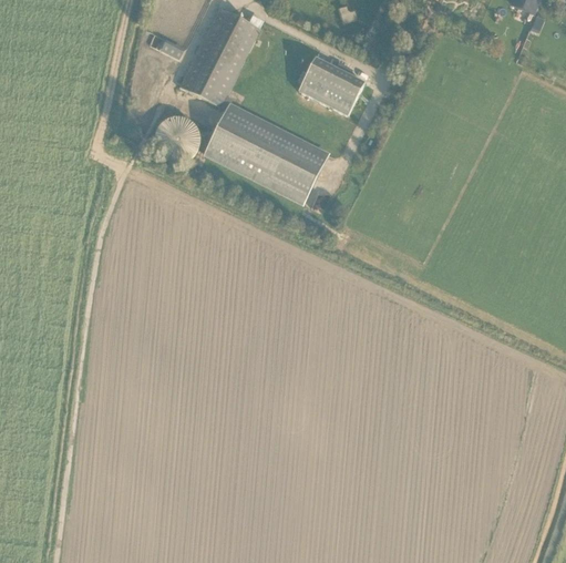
[(516,0),(514,7),(533,14),(536,6),(538,0),(516,0)]
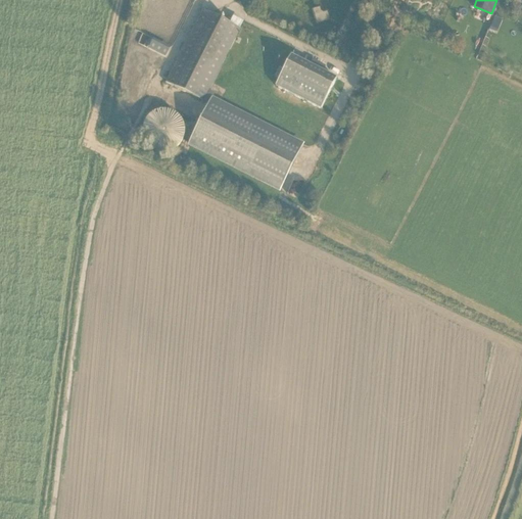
[(202,98),(239,26),(201,6),(164,79),(202,98)]
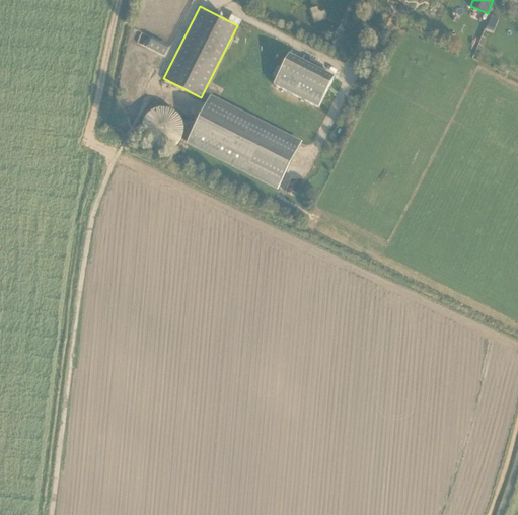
[(315,11),(310,12),(312,20),(319,17),(318,13),(315,11)]
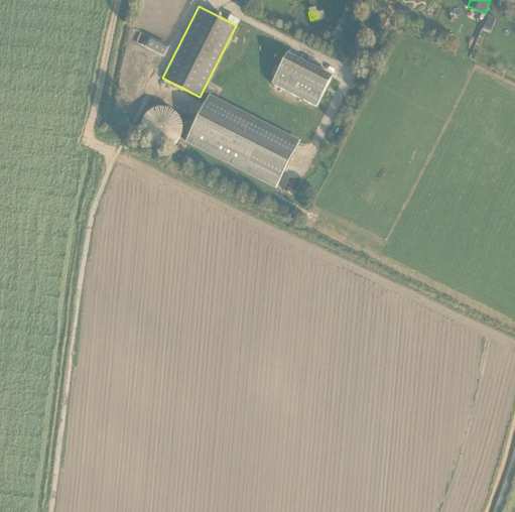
[(494,17),(487,14),(485,20),(492,23),(494,17)]
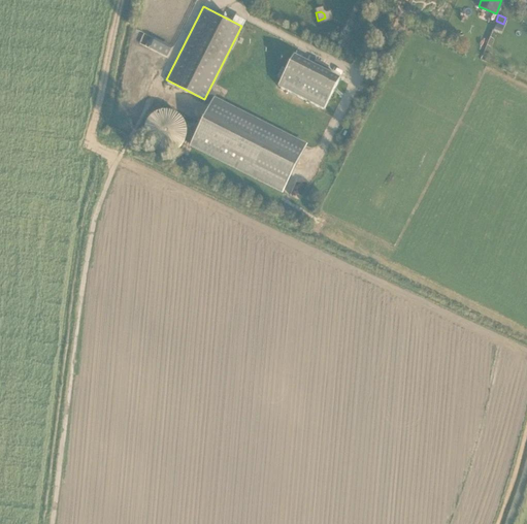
[(154,35),(149,45),(166,55),(171,44),(154,35)]
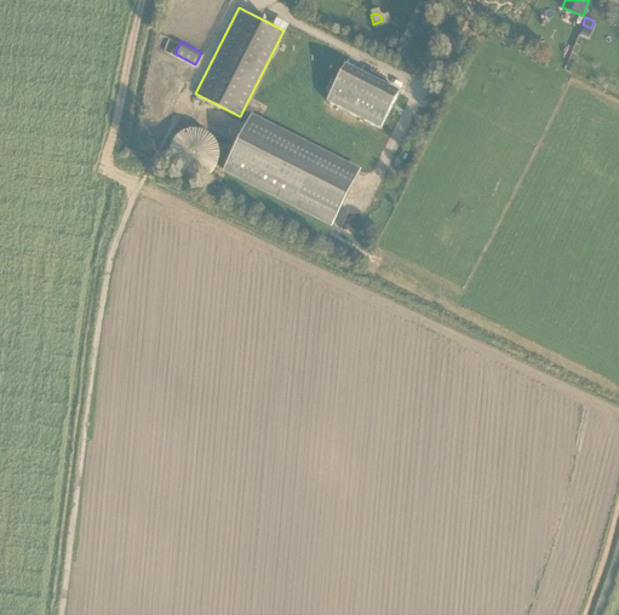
[(343,62),(325,98),(379,126),(397,90),(343,62)]
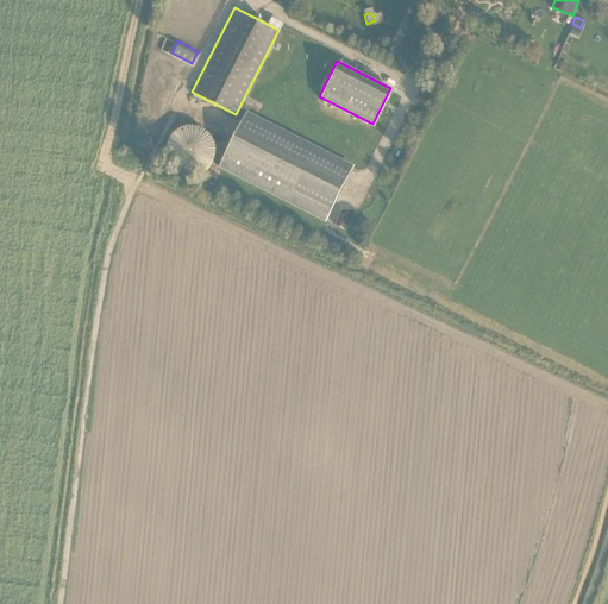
[(352,162),(244,109),(219,163),(326,216),(352,162)]
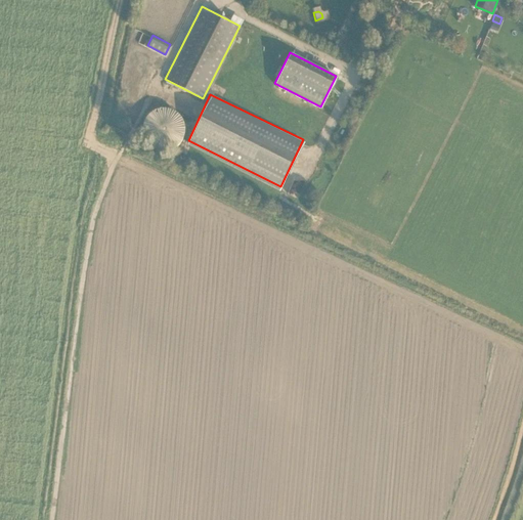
[(169,107),(163,106),(157,107),(151,110),(146,114),(143,119),(141,125),(141,131),(143,136),(146,141),(151,145),(157,147),(163,148),(169,147),(174,145),(178,141),(181,136),(183,131),(183,125),(181,119),(178,114),(174,110),(169,107)]
